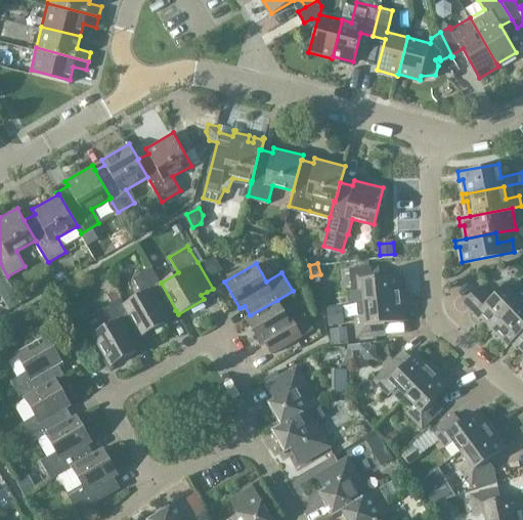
[(378,265),(349,268),(351,290),(362,289),(363,301),(406,296),(403,274),(379,277),(378,265)]
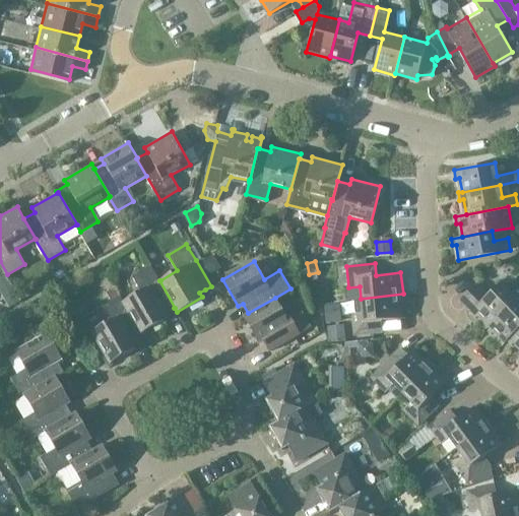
[(159,280),(160,280),(151,264),(132,275),(141,291),(124,301),(123,301),(142,332),(167,318),(165,314),(174,308),(175,308),(159,280)]
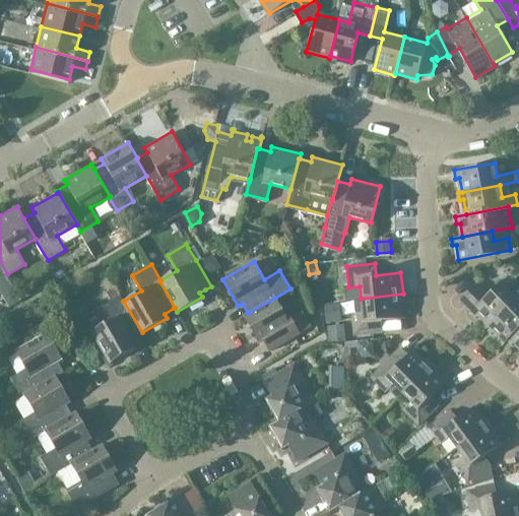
[(518,299),(518,283),(510,291),(501,281),(488,294),(470,311),(476,317),(478,315),(489,325),(518,299)]
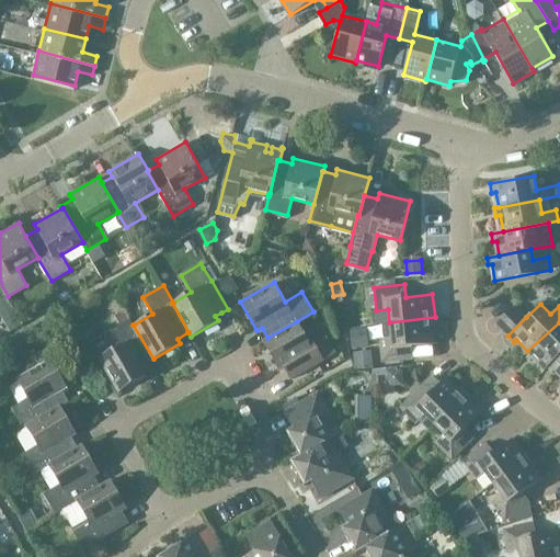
[(495,324),(507,336),(526,317),(515,305),(495,324)]
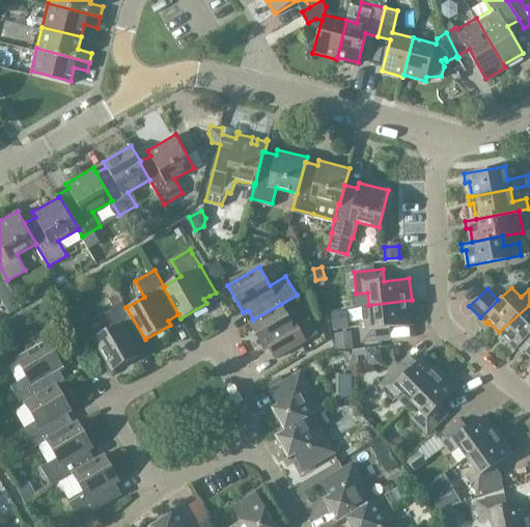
[(117,292),(109,296),(114,305),(122,301),(117,292)]
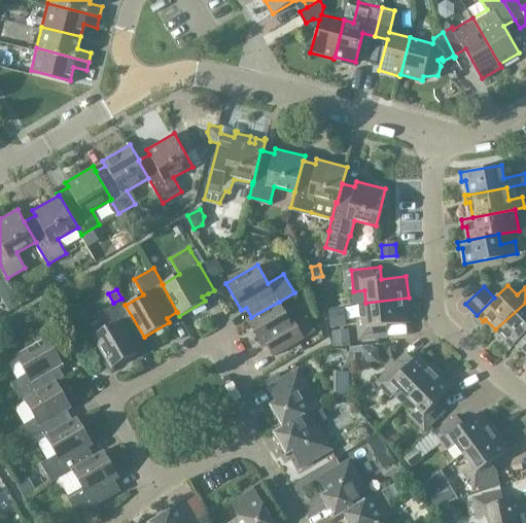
[(14,290),(3,298),(10,309),(22,302),(14,290)]
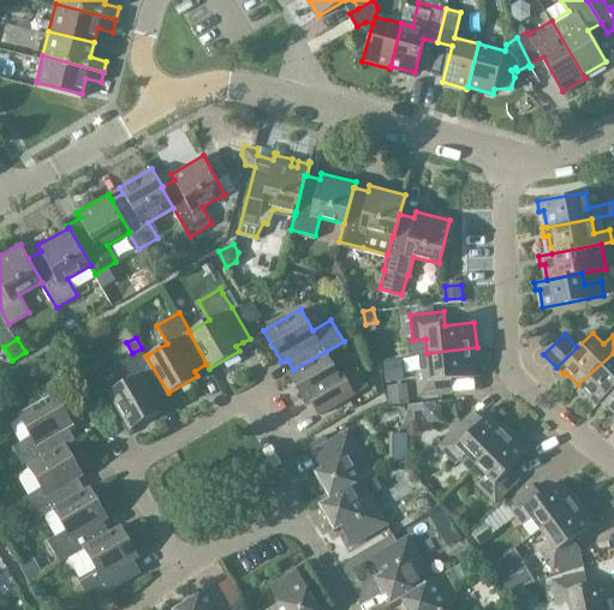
[(480,376),(477,347),(427,353),(428,368),(417,369),(419,394),(452,390),(451,378),(480,376)]
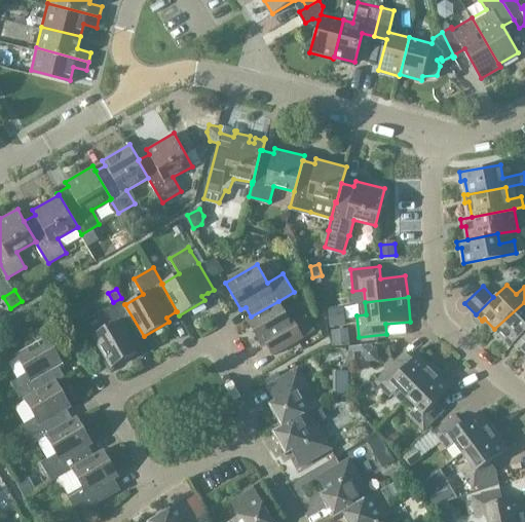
[(121,298),(113,302),(103,308),(112,323),(92,334),(111,366),(137,351),(135,347),(146,340),(143,336),(144,336),(124,304),(125,304),(121,298)]
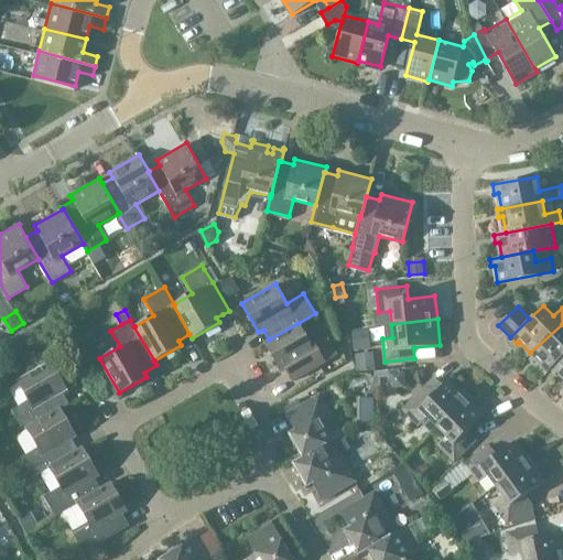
[(299,323),(269,340),(264,343),(280,372),(285,368),(292,380),(338,354),(326,333),(310,343),(299,323)]
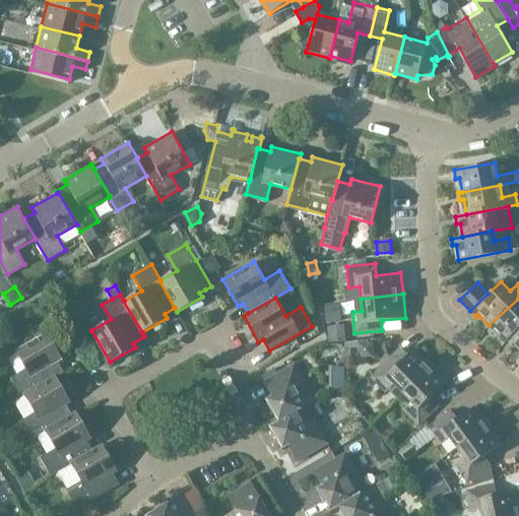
[(489,325),(487,328),(492,333),(494,332),(504,342),(507,339),(518,328),(518,299),(489,325)]
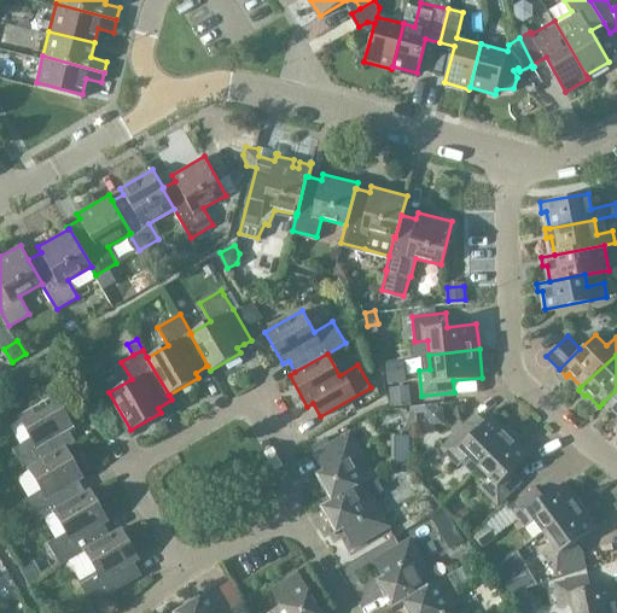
[(616,390),(603,403),(609,409),(611,407),(616,413),(616,390)]
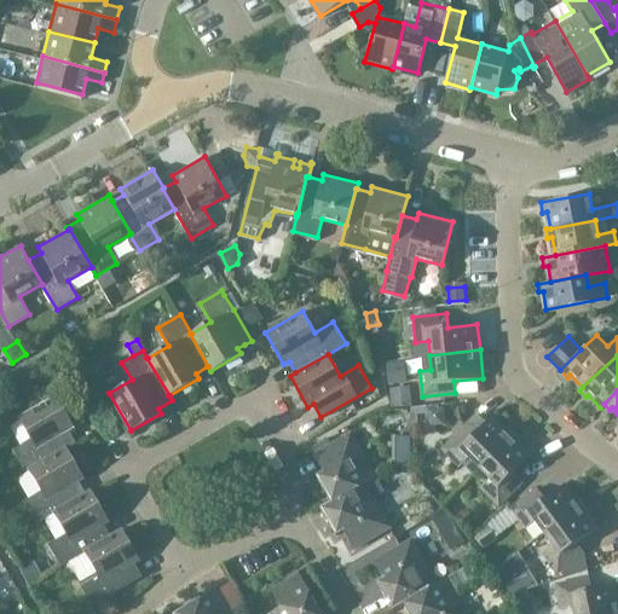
[(27,470),(29,469),(29,468),(67,446),(67,447),(76,442),(69,429),(74,426),(57,395),(19,417),(32,439),(15,450),(27,470)]
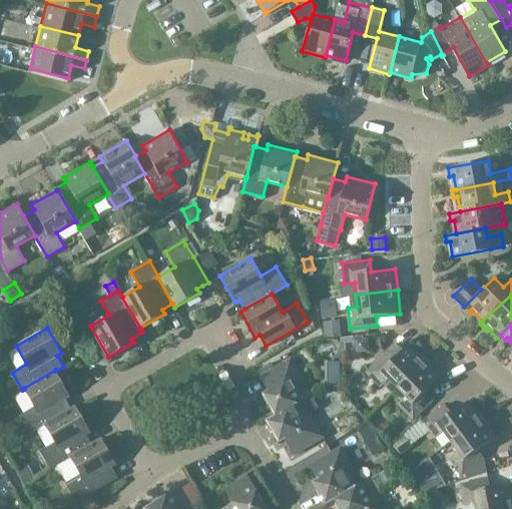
[(363,337),(355,337),(355,345),(360,350),(368,349),(367,337),(363,337)]
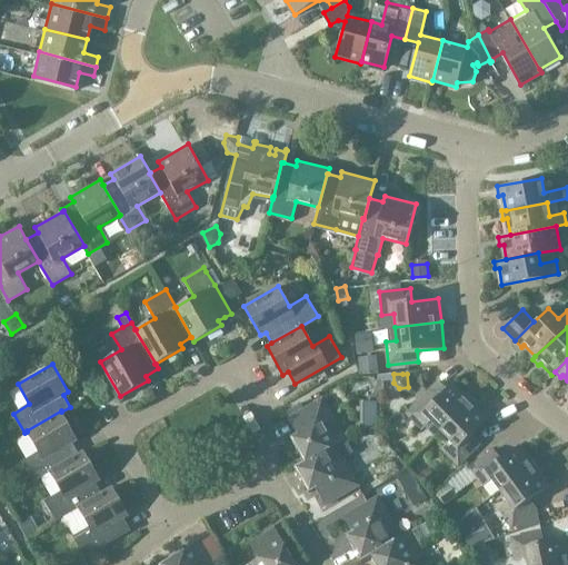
[(429,389),(407,413),(424,429),(428,424),(437,433),(471,397),(455,380),(447,388),(439,380),(429,389)]
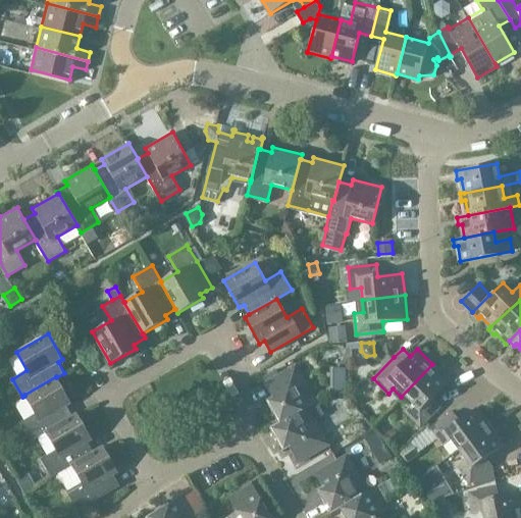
[(351,375),(348,353),(334,355),(337,377),(351,375)]
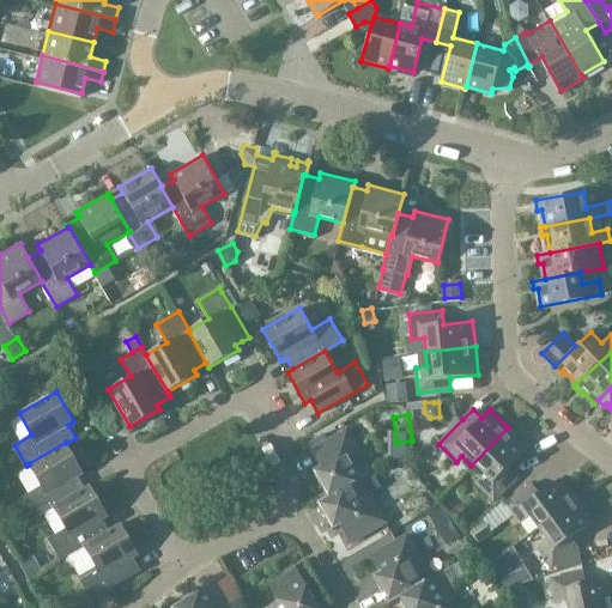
[(362,478),(371,472),(346,427),(309,449),(320,467),(313,470),(328,497),(362,478)]
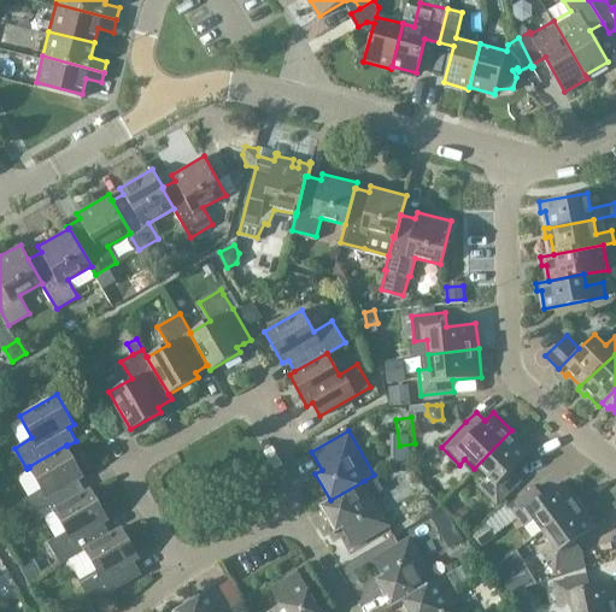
[(532,451),(511,430),(474,469),(486,481),(480,486),(497,504),(522,478),(512,469),(532,451)]
